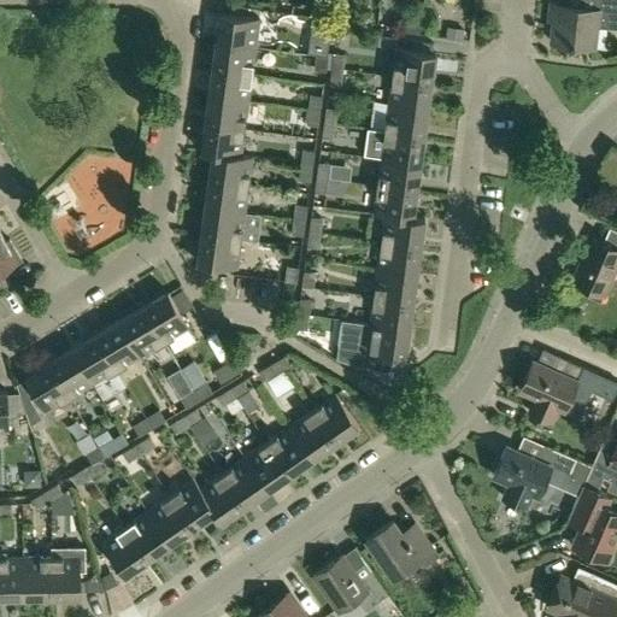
[(616,28),(616,0),(595,0),(595,9),(551,3),(548,19),(553,21),(551,41),(593,47),(597,25),(616,28)]
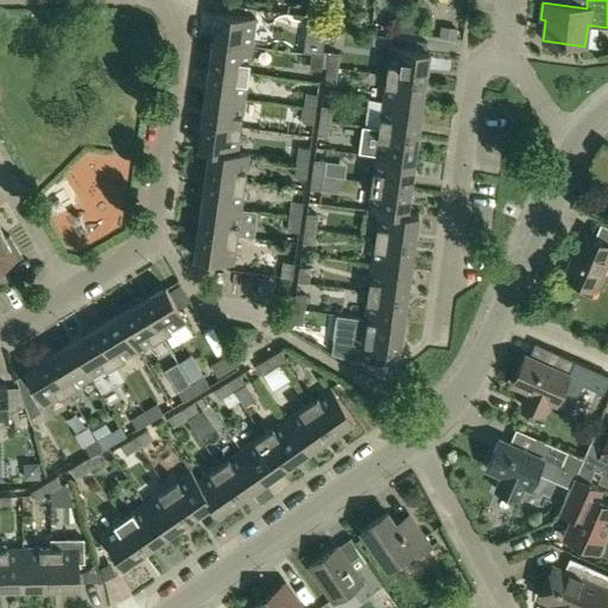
[(213,40),(252,45),(255,18),(216,12),(213,40)]
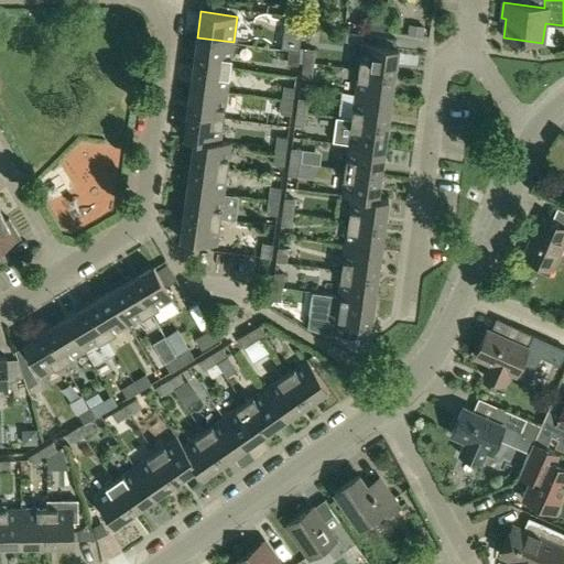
[(197,38),(194,62),(230,67),(234,42),(197,38)]
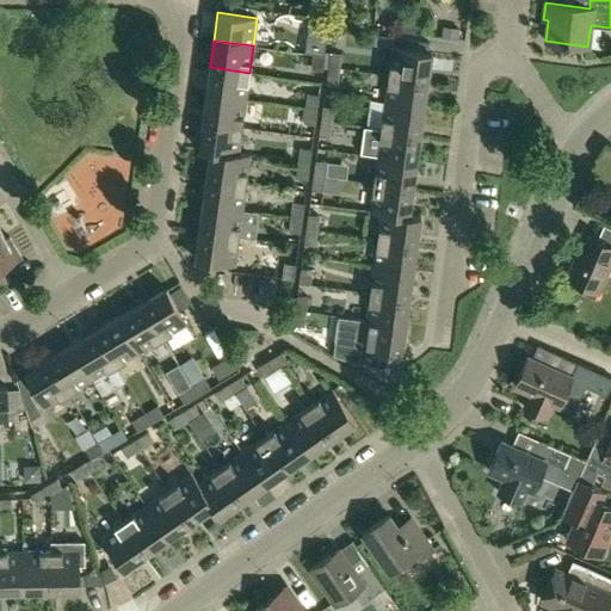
[(306,43),(304,53),(314,54),(323,56),(325,45),(306,43)]
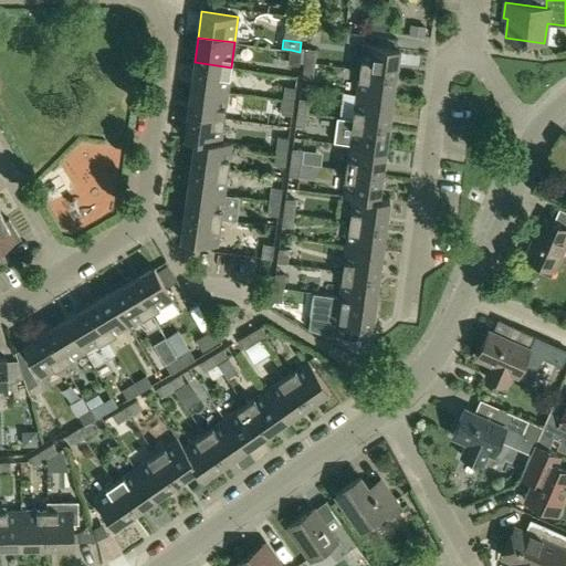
[(359,70),(396,74),(400,49),(363,43),(359,70)]
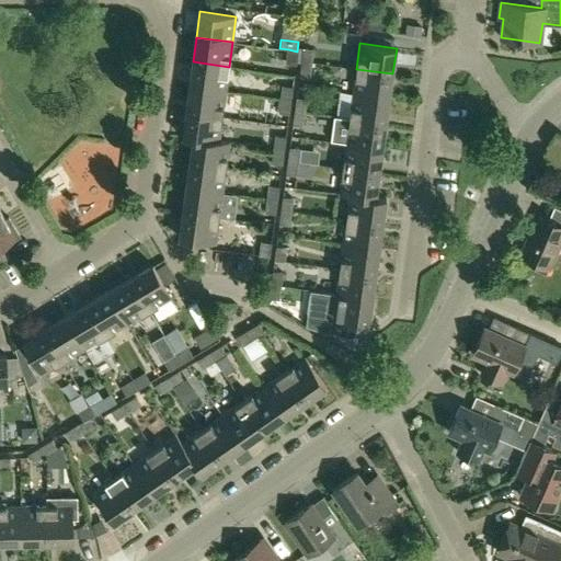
[(301,61),(311,63),(313,49),(304,47),(301,61)]
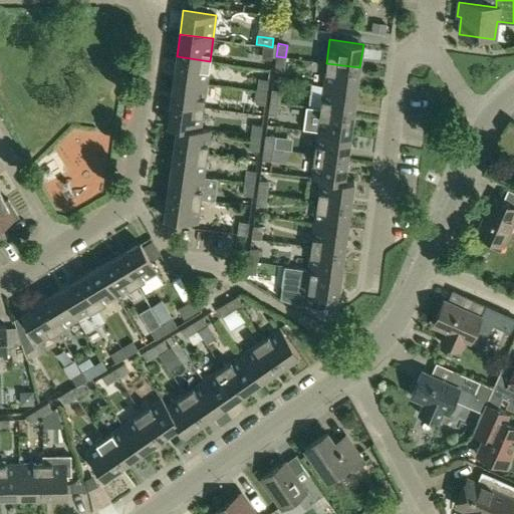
[(272,47),(264,45),(262,58),(271,59),(272,47)]
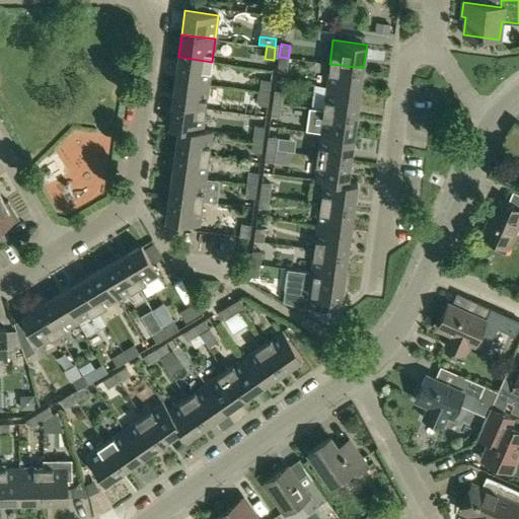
[(178,57),(174,80),(209,84),(212,62),(178,57)]
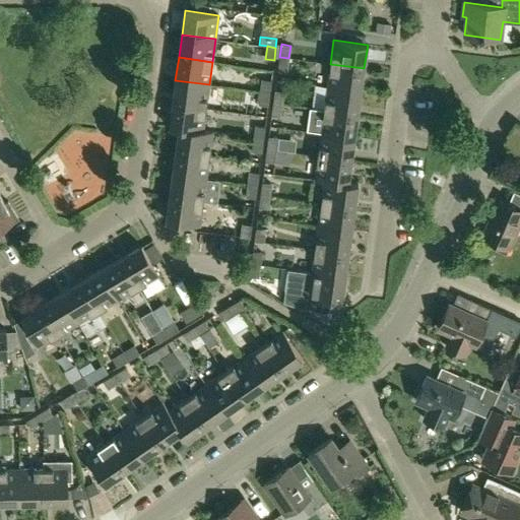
[(288,58),(279,57),(277,69),(286,71),(288,58)]
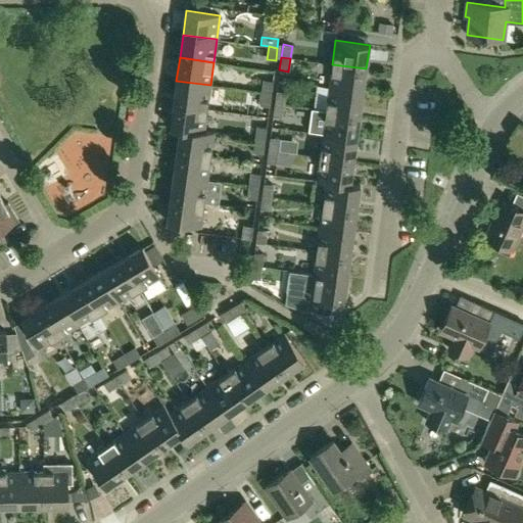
[(329,87),(363,92),(366,68),(332,64),(329,87)]
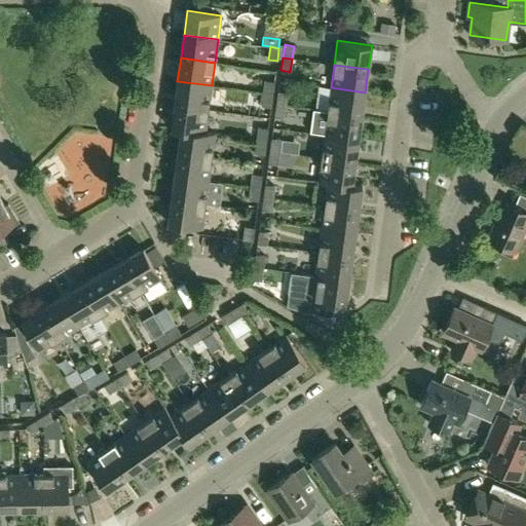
[(263,94),(272,95),(274,81),(265,80),(263,94)]
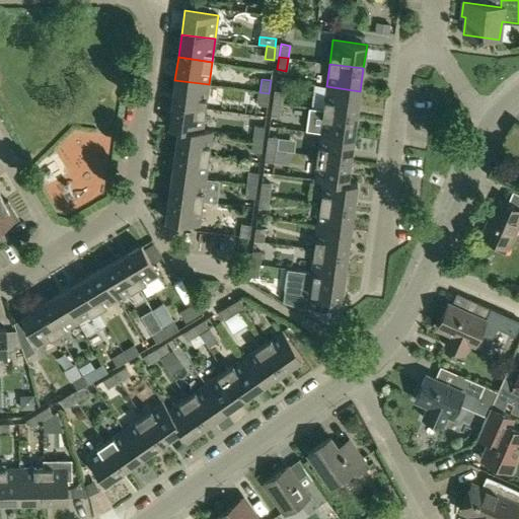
[(174,80),(171,102),(206,107),(209,84),(174,80)]
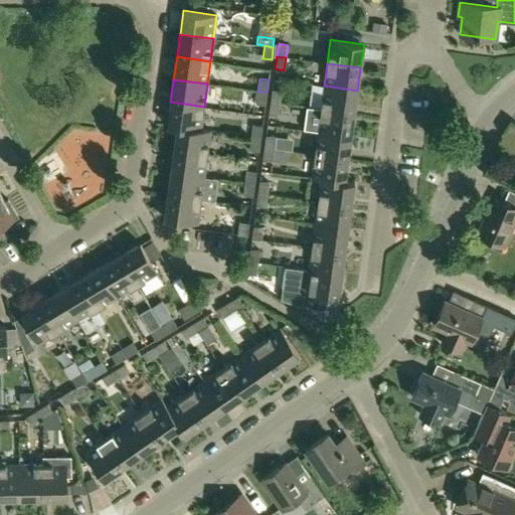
[(321,109),(354,113),(357,91),(324,86),(321,109)]
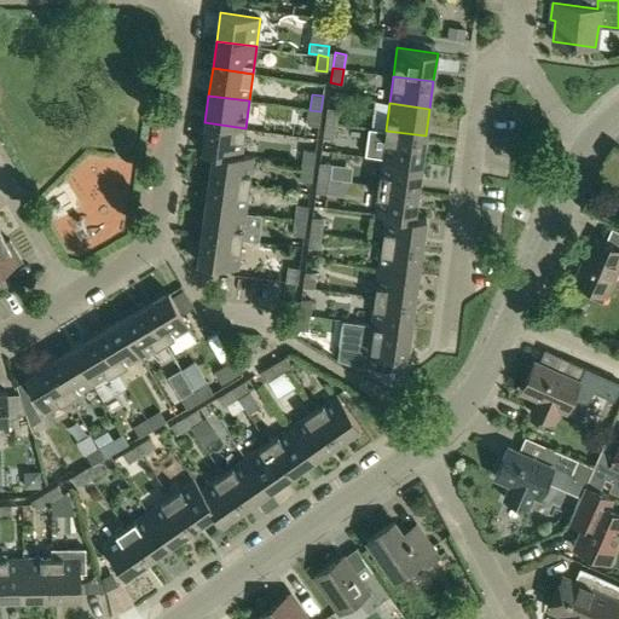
[(325,122),(336,123),(337,109),(328,108),(325,122)]
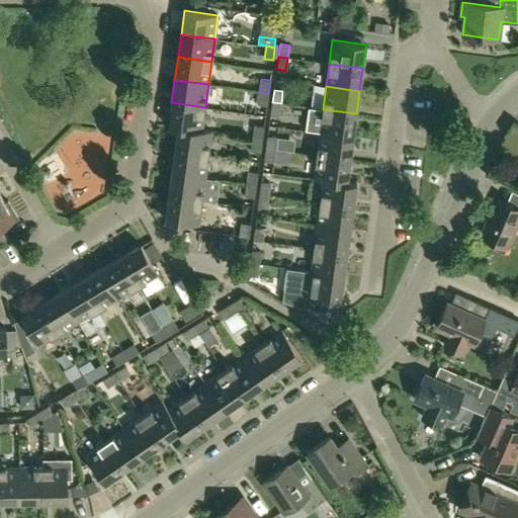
[(266,105),(268,93),(259,92),(258,104),(266,105)]
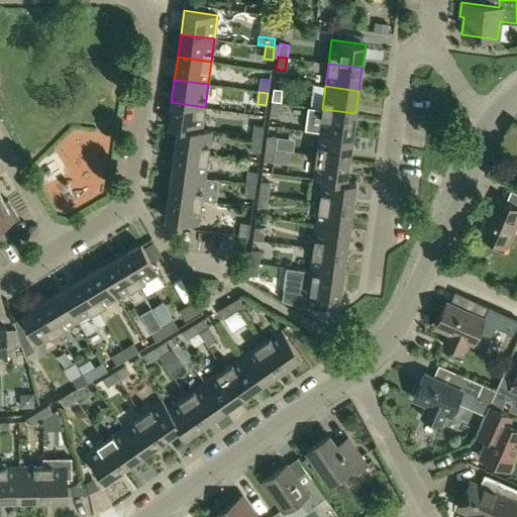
[(168,126),(178,127),(201,130),(201,129),(205,107),(171,102),(168,126)]
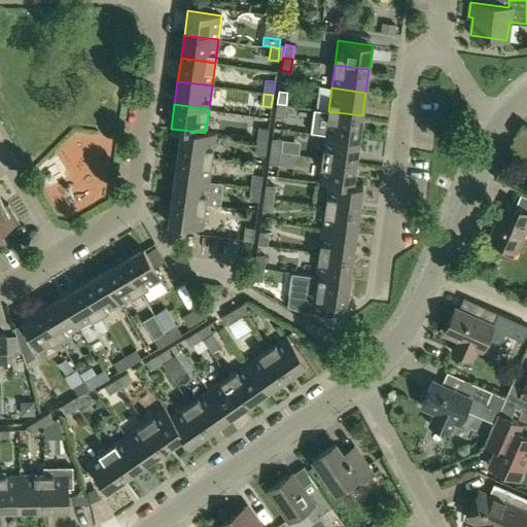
[(286,105),(277,104),(275,117),(284,118),(286,105)]
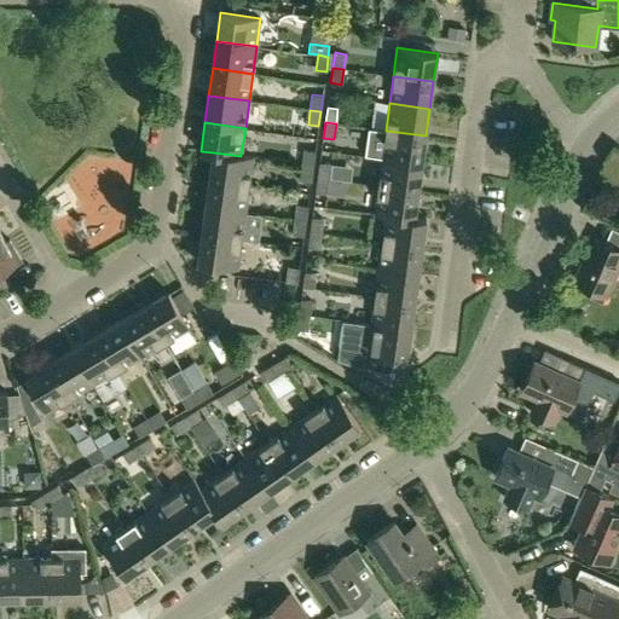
[(426,136),(386,131),(382,157),(422,163),(426,136)]
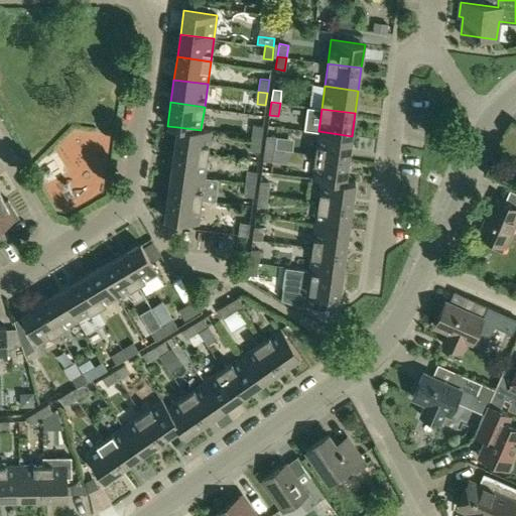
[(254,124),(252,137),(261,138),(263,126),(254,124)]
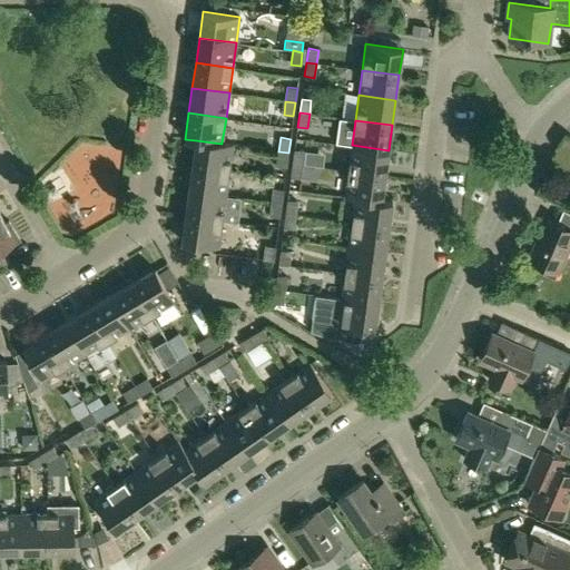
[(196,140),(193,165),(229,170),(233,145),(222,143),(222,144),(196,140)]
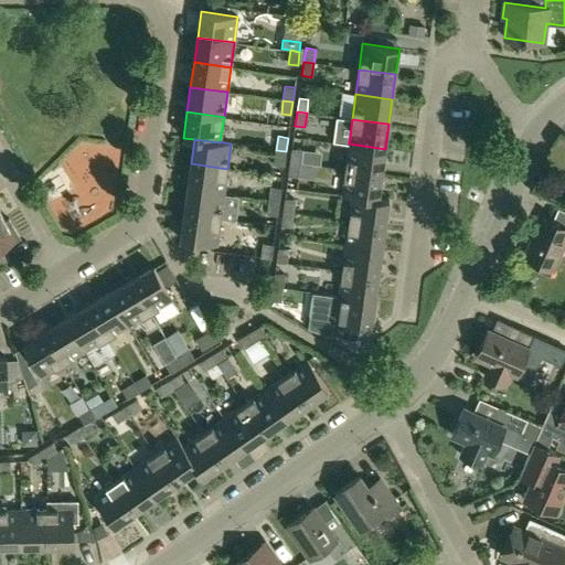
[(385,149),(349,144),(344,169),(382,174),(385,149)]
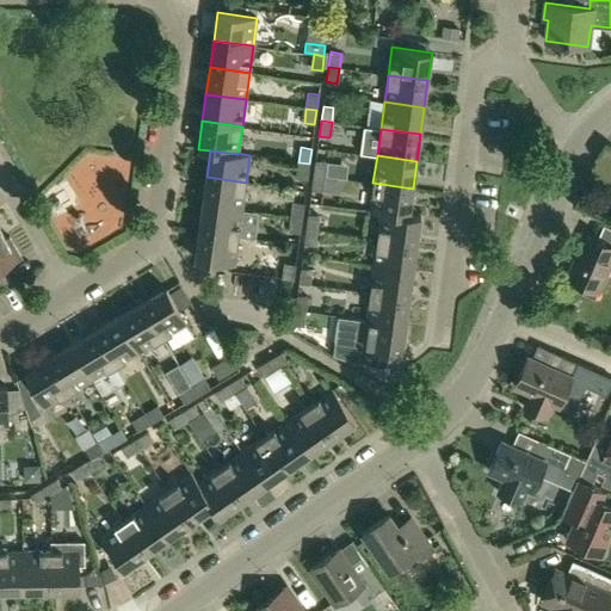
[(314,174),(323,176),(326,161),(315,160),(314,174)]
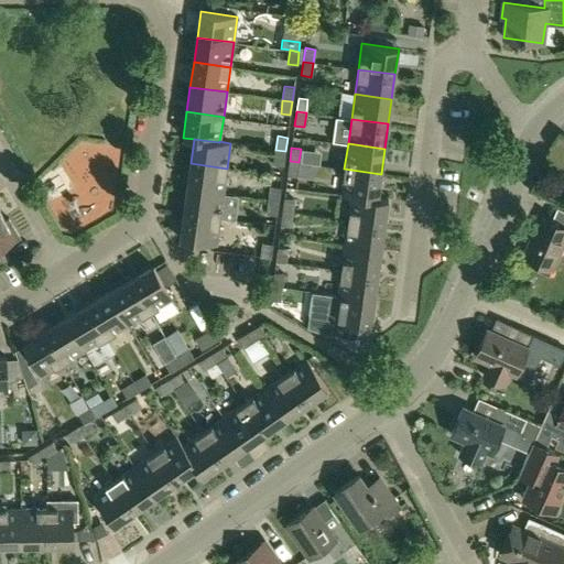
[(273,163),(283,164),(283,165),(285,151),(275,150),(273,163)]
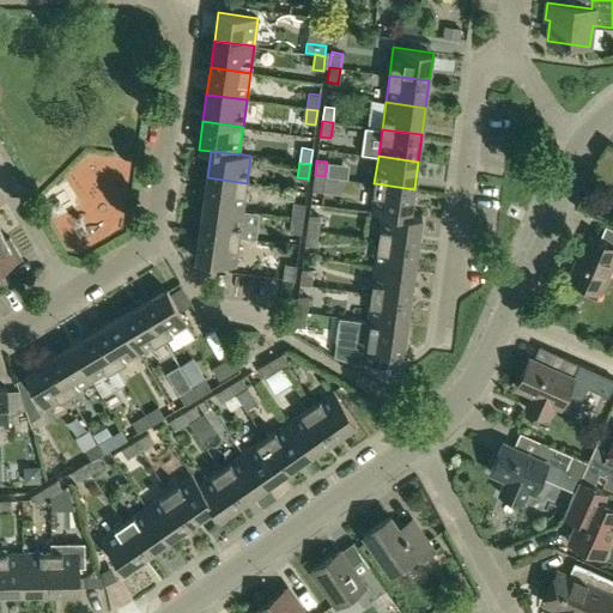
[(325,176),(315,175),(313,190),(323,192),(325,176)]
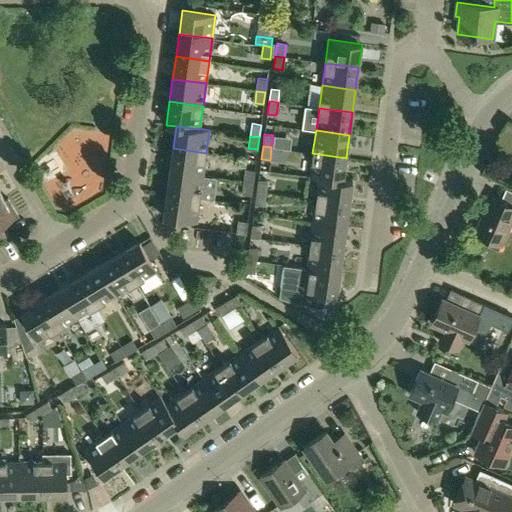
[(203,176),(206,153),(173,148),(169,171),(203,176)]
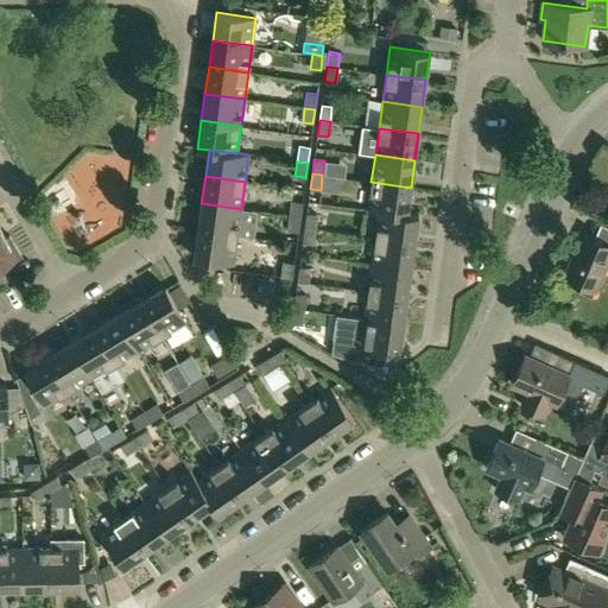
[(411,188),(371,182),(367,209),(379,211),(379,210),(407,214),(411,188)]
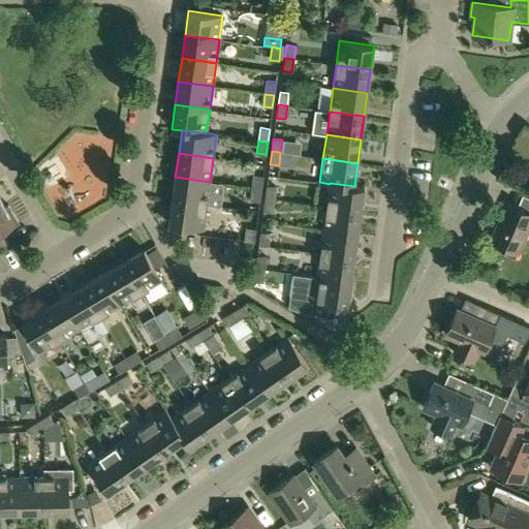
[(252,187),(261,188),(262,176),(254,175),(252,187)]
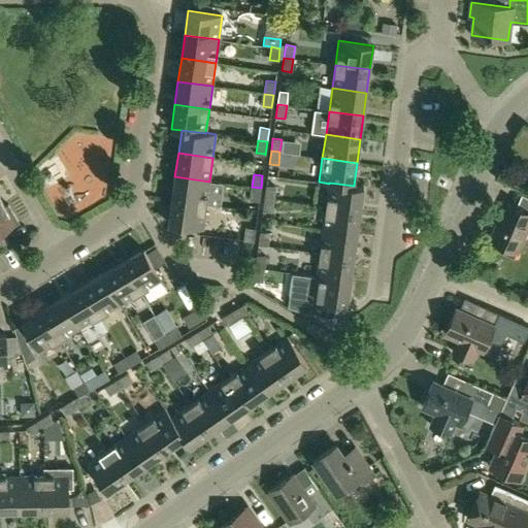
[(174,176),(171,199),(206,204),(209,182),(174,176)]
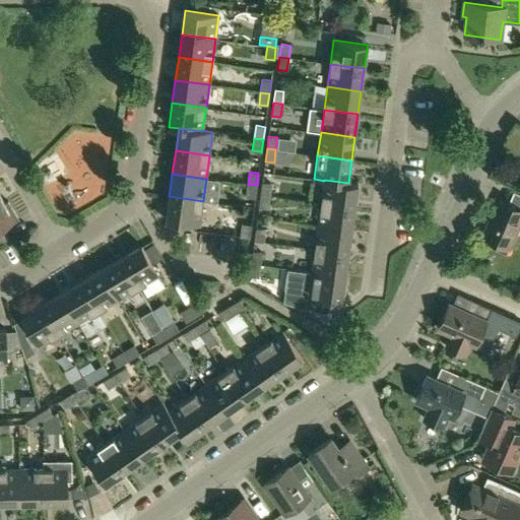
[(324,180),(324,181),(321,203),(354,208),(358,184),(348,183),(324,180)]
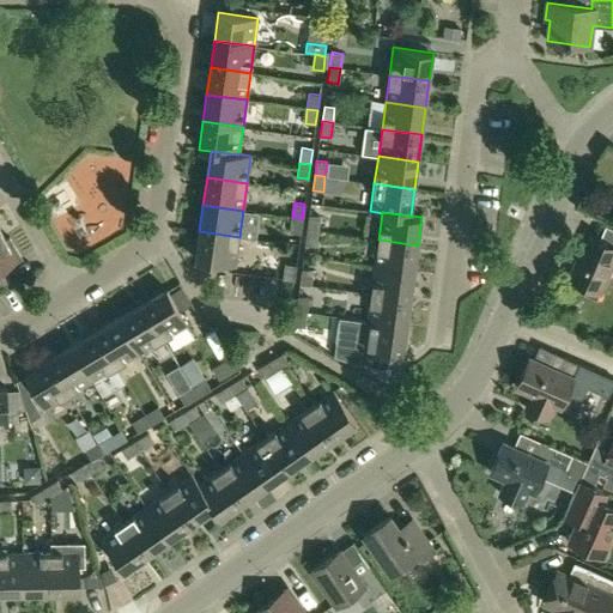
[(317,231),(320,216),(309,214),(307,230),(317,231)]
